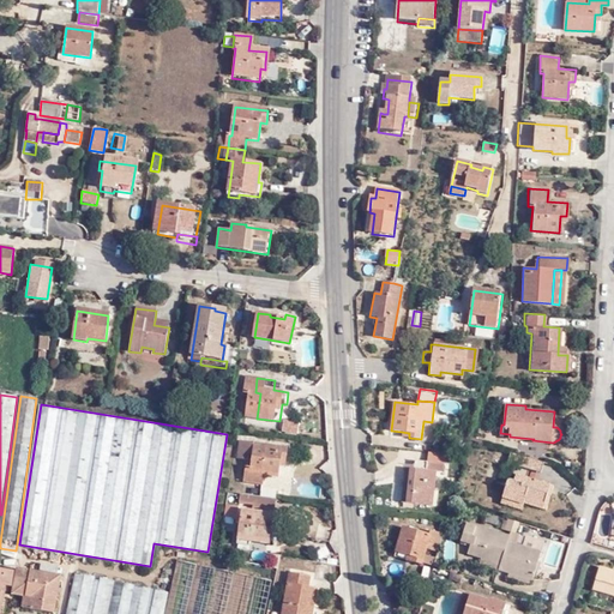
[(280,461),(286,462),(287,449),(241,441),(239,458),(250,459),(250,455),(253,455),(251,468),(246,467),(244,482),(262,486),(263,475),(277,477),(280,467),(280,461)]
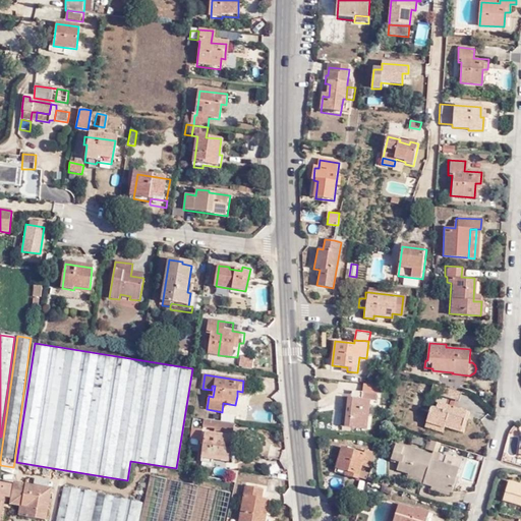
[(460,398),(462,389),(433,383),(431,392),(460,398)]
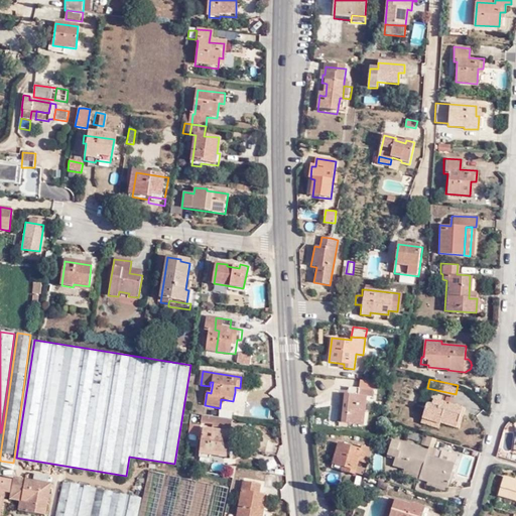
[(337,421),(362,424),(366,396),(371,396),(372,390),(377,390),(378,382),(359,380),(358,388),(358,395),(349,394),(340,393),(337,421)]
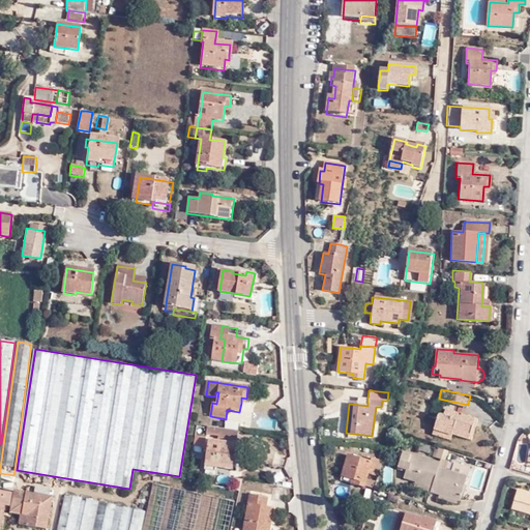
[(434,430),(452,436),(452,435),(472,441),(473,436),(471,436),(471,432),(473,433),(475,427),(474,425),(475,422),(478,423),(479,419),(463,413),(462,416),(454,414),(455,411),(446,409),(444,414),(442,414),(439,414),(434,430)]
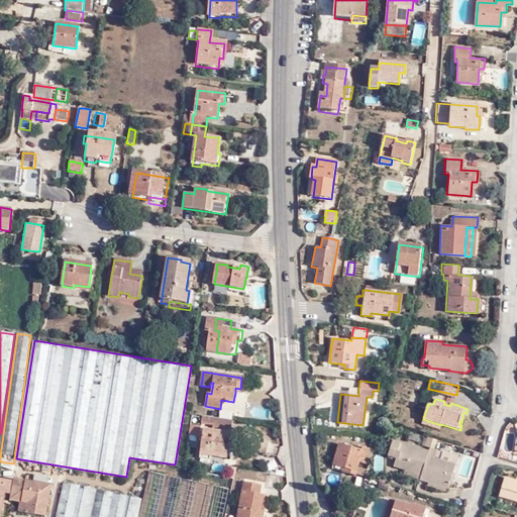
[(230,430),(231,420),(202,416),(201,424),(214,425),(213,428),(230,430)]
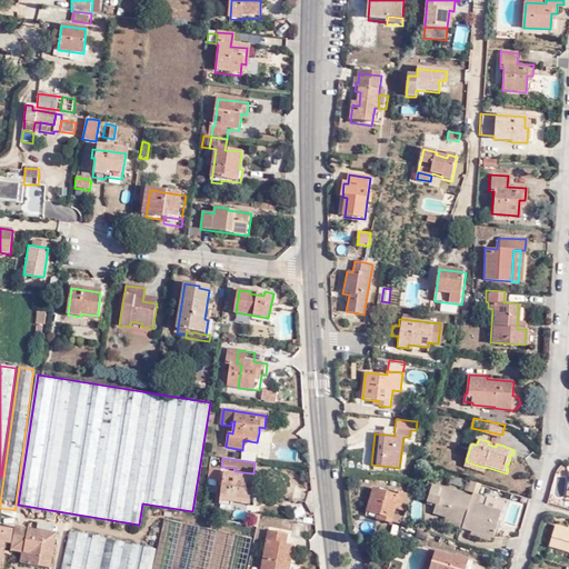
[(465,467),(483,472),(486,468),(466,461),(465,467)]
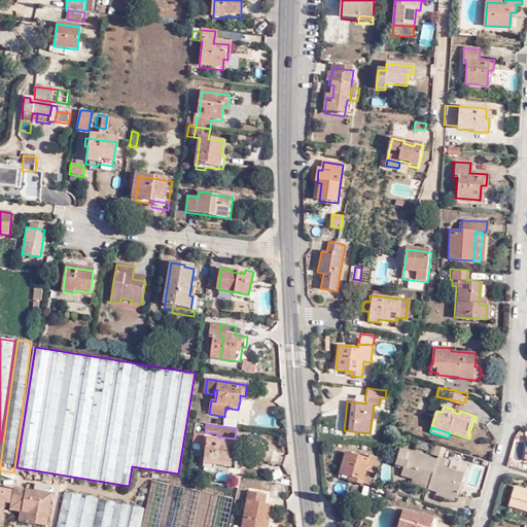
[(204,466),(218,469),(219,466),(231,467),(235,442),(209,438),(204,466)]
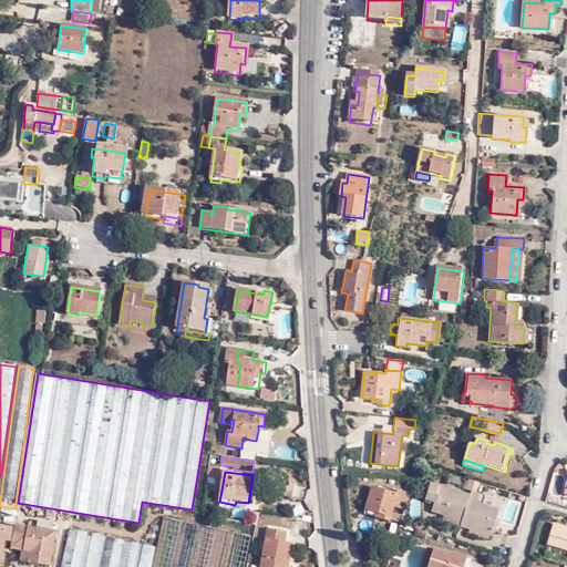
[(465,490),(471,491),(475,492),(477,482),(467,480),(467,481),(465,490)]
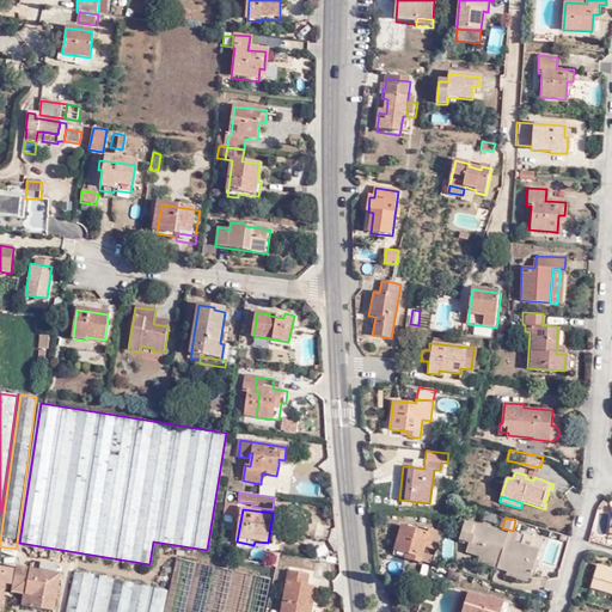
[(506,570),(527,576),(530,577),(539,550),(520,544),(515,543),(506,539),(507,534),(475,524),(473,525),(465,522),(459,539),(469,542),(467,545),(475,548),(473,554),(479,556),(497,562),(496,567),(506,570)]
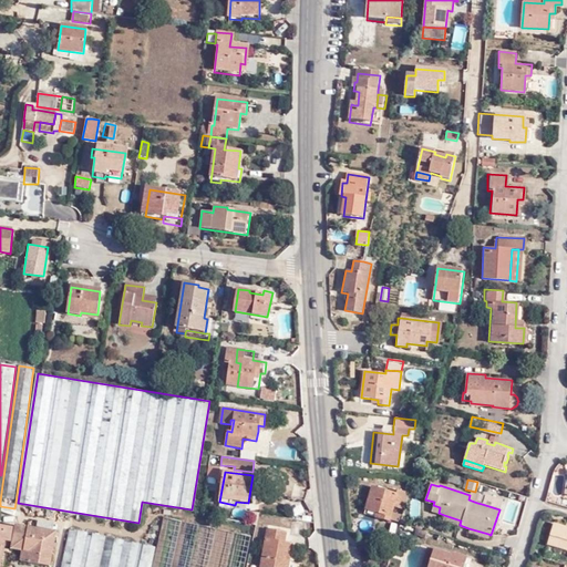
[(393,506),(404,509),(408,498),(409,494),(398,491),(397,494),(372,486),(366,508),(375,512),(381,514),(380,518),(389,522),(390,519),(392,512),(393,506)]
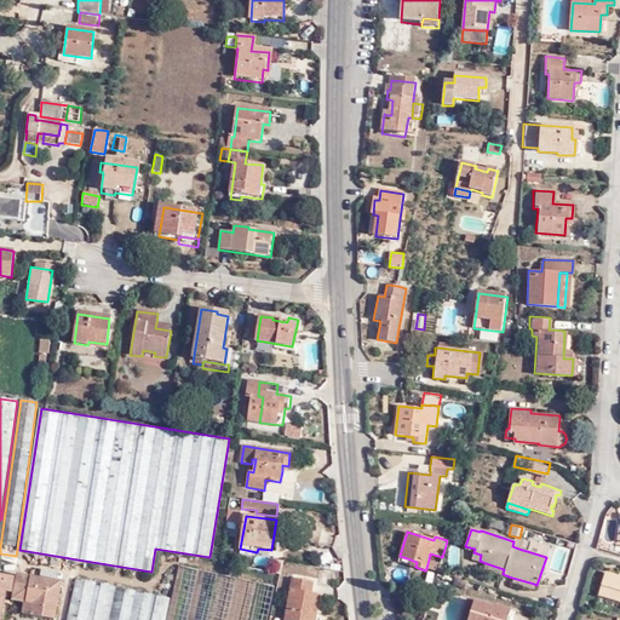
[(524,539),(520,538),(515,537),(514,541),(512,546),(522,550),(524,539)]
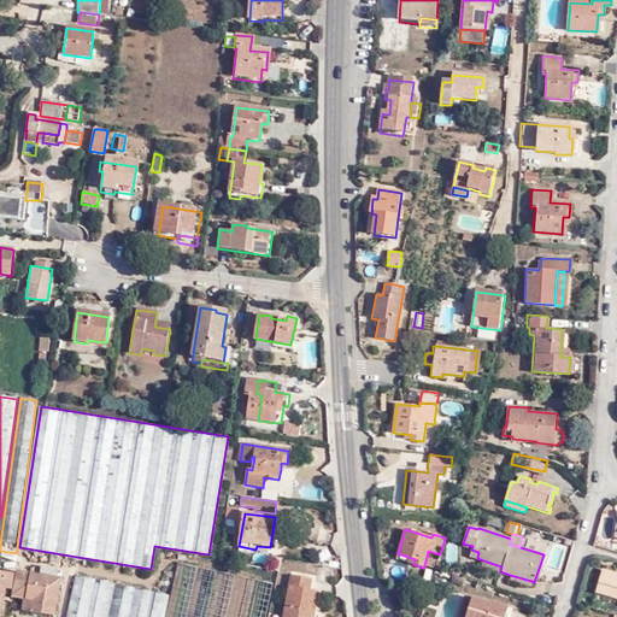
[(528,536),(524,548),(544,554),(547,542),(528,536)]
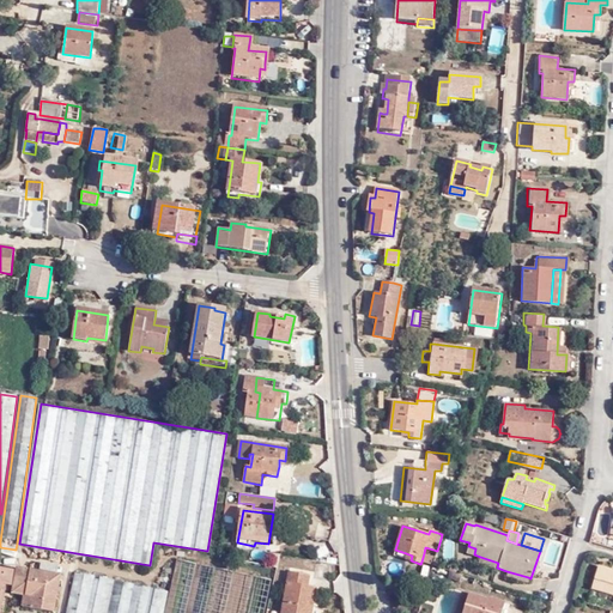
[(434,557),(424,553),(422,562),(431,564),(434,557)]
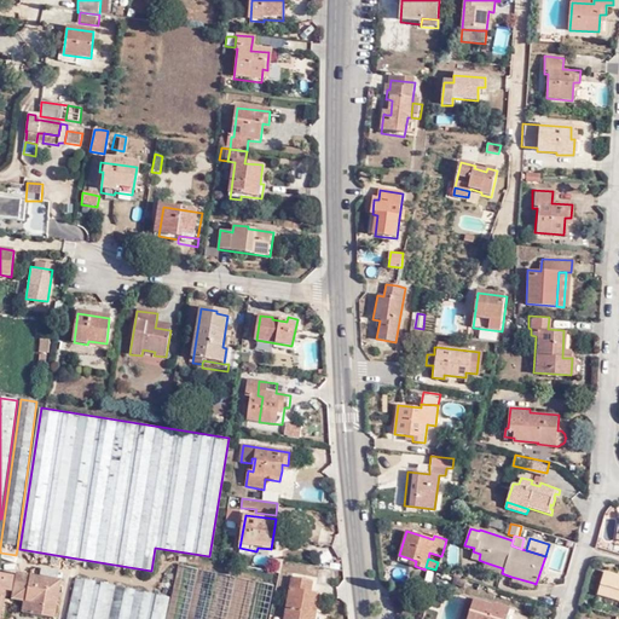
[(484,567),(502,573),(503,568),(485,562),(484,567)]
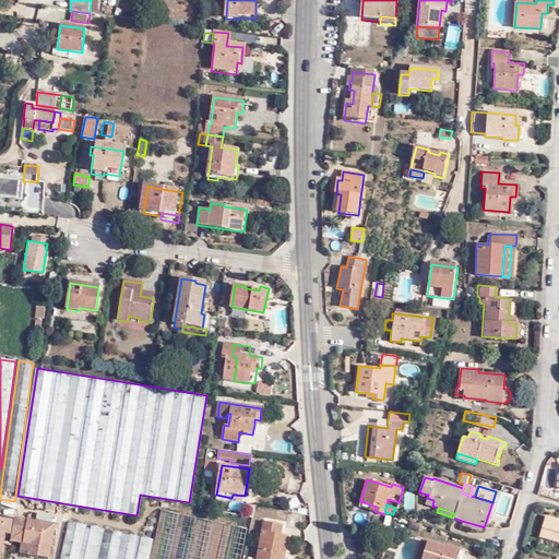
[(157,558),(167,511),(163,510),(152,558),(157,558)]
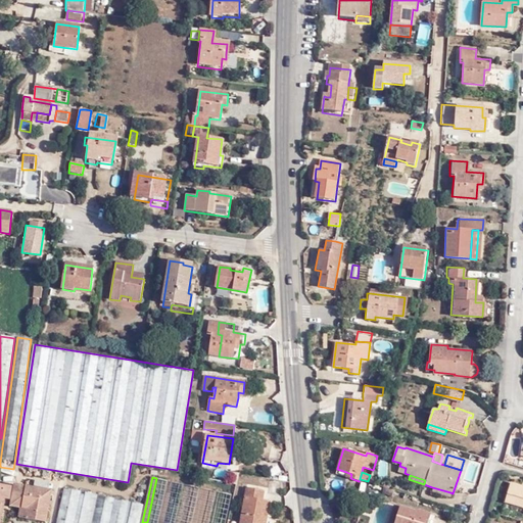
[(158,522),(169,480),(156,478),(147,522),(158,522)]
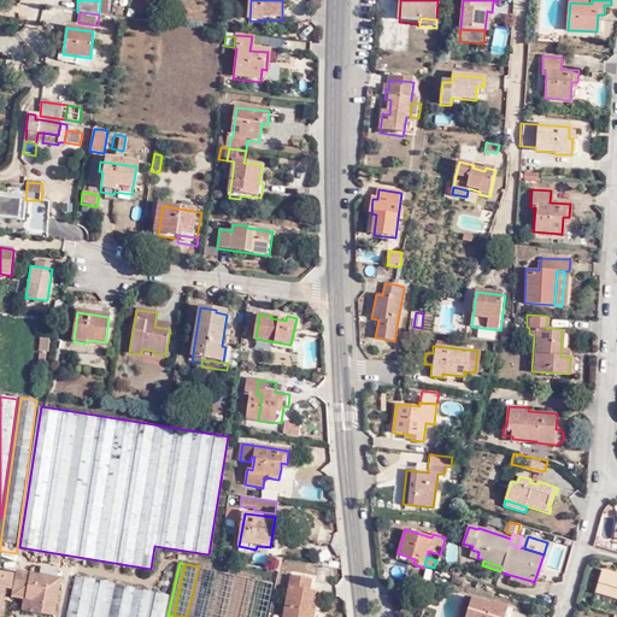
[(187,616),(206,616),(217,571),(199,566),(187,616)]
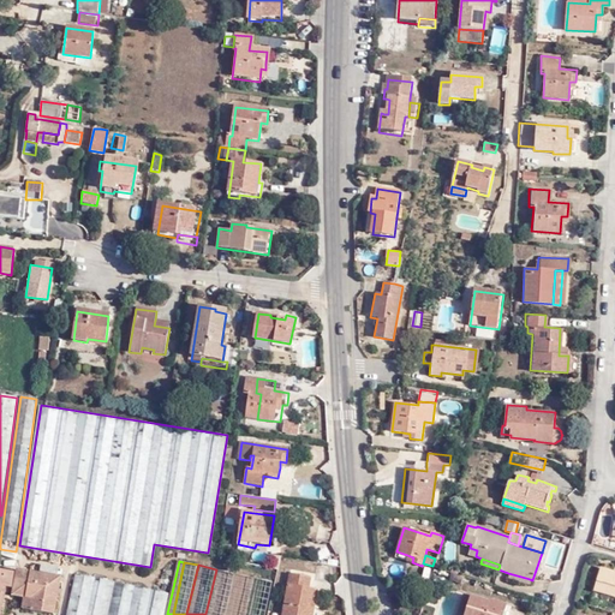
[(19,574),(16,595),(24,596),(22,609),(52,614),(59,578),(18,569),(17,573),(19,574)]
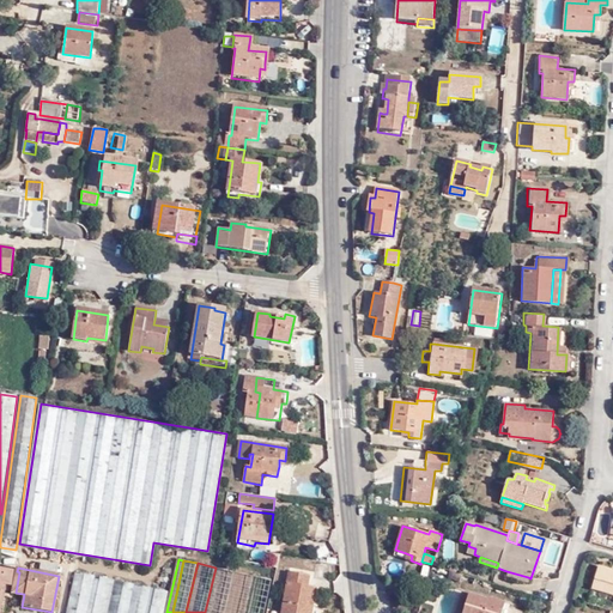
[(224,612),(234,572),(216,568),(205,612),(224,612)]
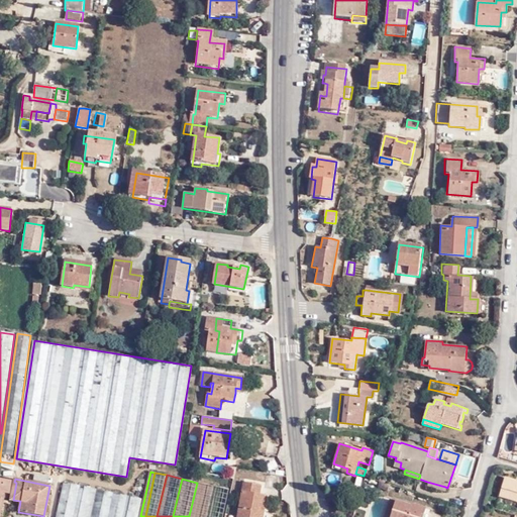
[(516,482),(505,479),(499,497),(516,502),(516,482)]
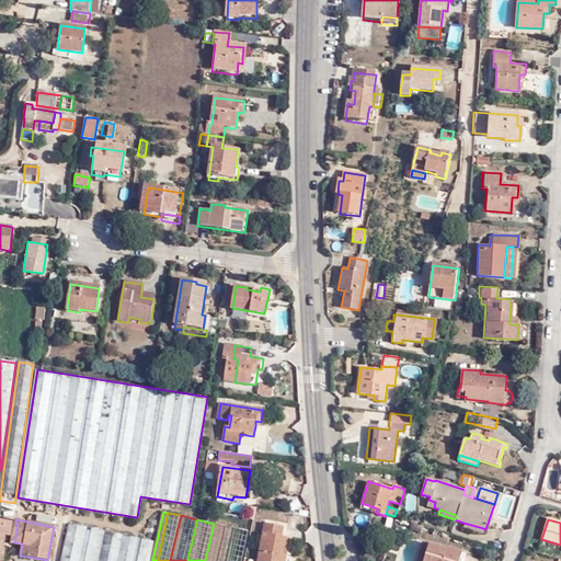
[(2,526),(0,523),(0,560),(1,553),(4,534),(9,535),(10,534),(12,525),(2,526)]
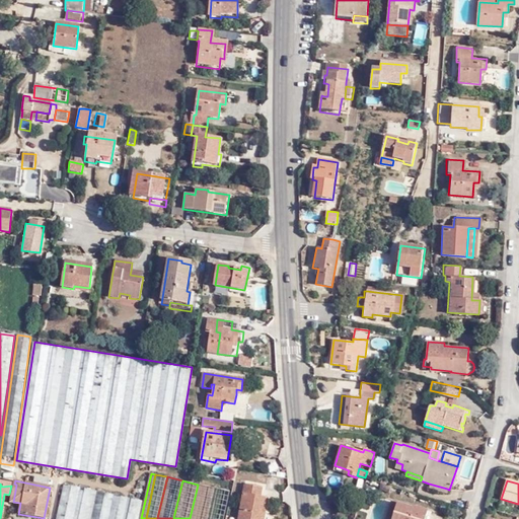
[(62,484),(55,518),(135,518),(140,498),(62,484)]
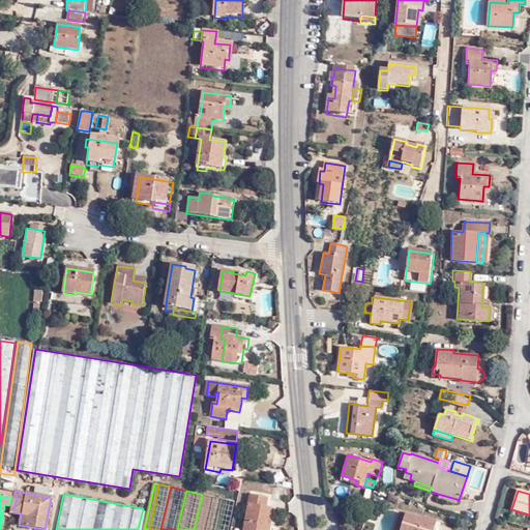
[(268,497),(251,494),(243,529),(270,529),(272,524),(268,523),(271,506),(267,505),(268,497)]
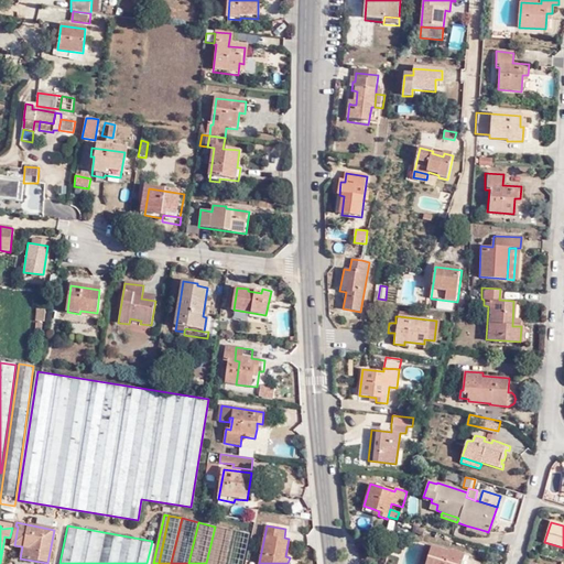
[(426,529),(416,525),(414,533),(424,537),(426,529)]
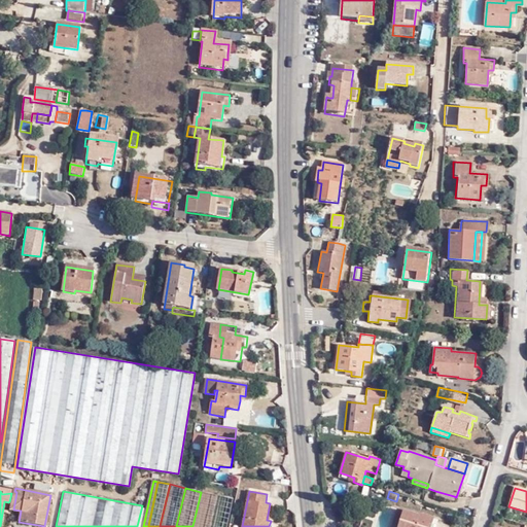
[(453,499),(454,496),(435,491),(434,494),(453,499)]
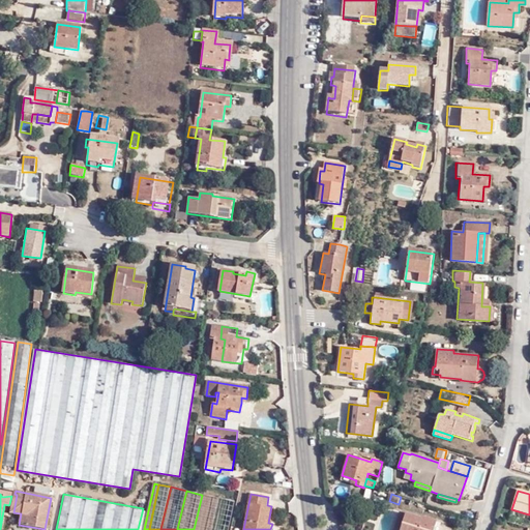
[(194,529),(211,529),(218,498),(202,495),(194,529)]
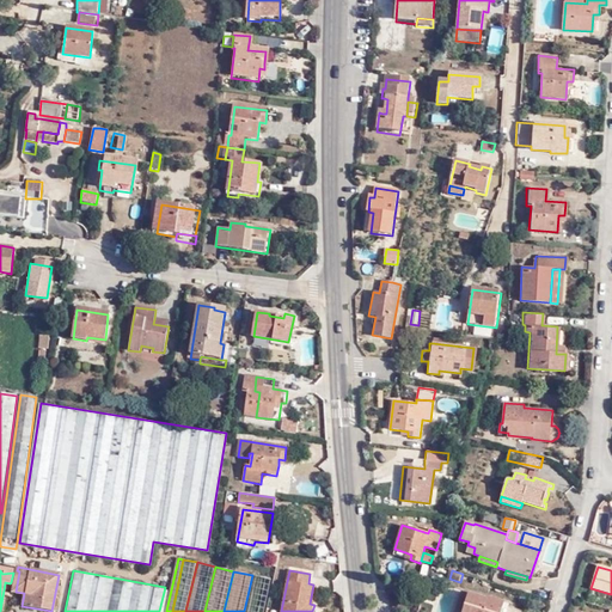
[(263,611),(271,580),(252,575),(244,611),(263,611)]
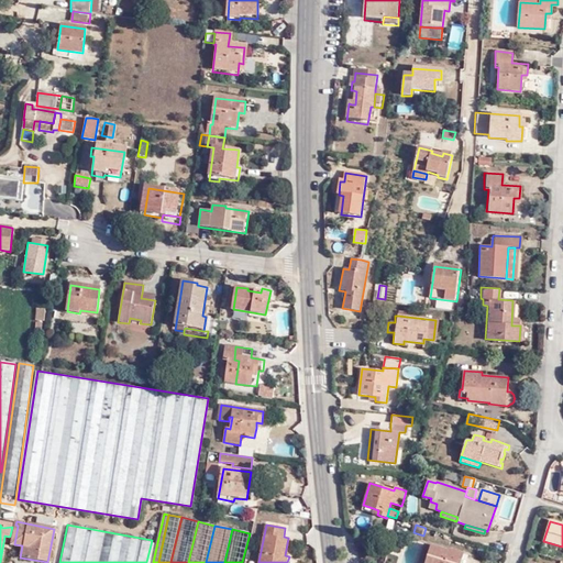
[(426,562),(461,562),(464,554),(449,549),(448,551),(431,547),(426,562)]
